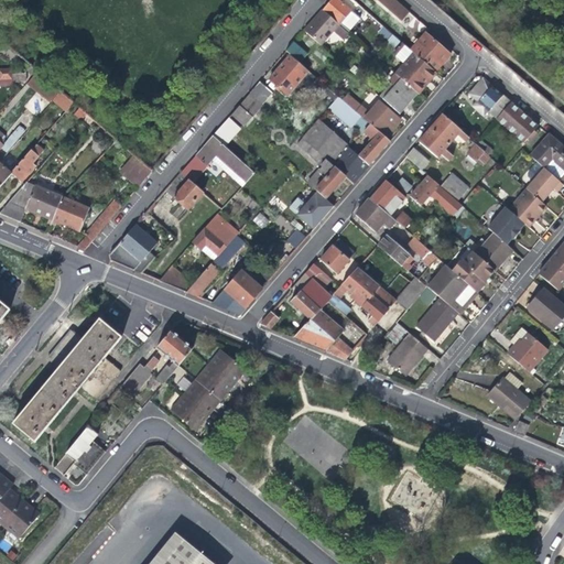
[(333,0),(324,11),(339,25),(351,12),(345,7),(336,0),(333,0)]
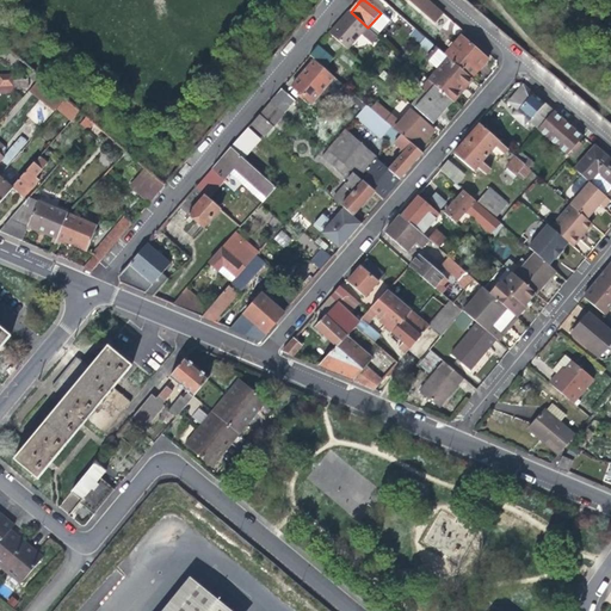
[(443,13),(427,0),(412,0),(409,2),(421,13),(433,23),(443,13)]
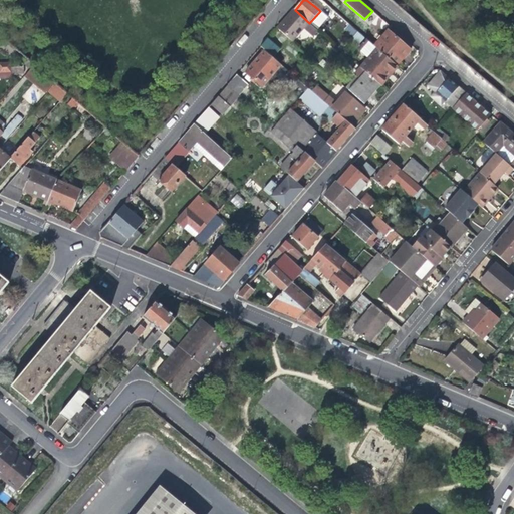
[(331,19),(351,37),(356,31),(331,9),(327,13),(333,17),(331,19)]
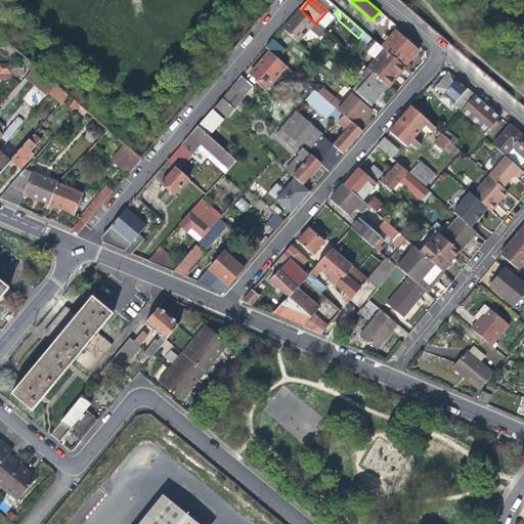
[(314,24),(299,10),(290,20),(287,24),(282,30),(298,43),(314,24)]
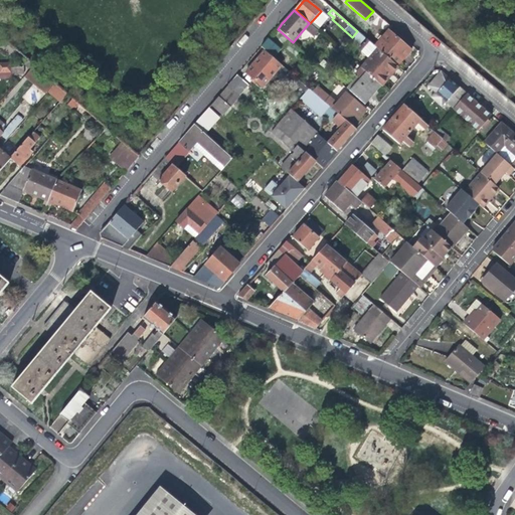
[(326,16),(321,11),(310,23),(316,28),(326,16)]
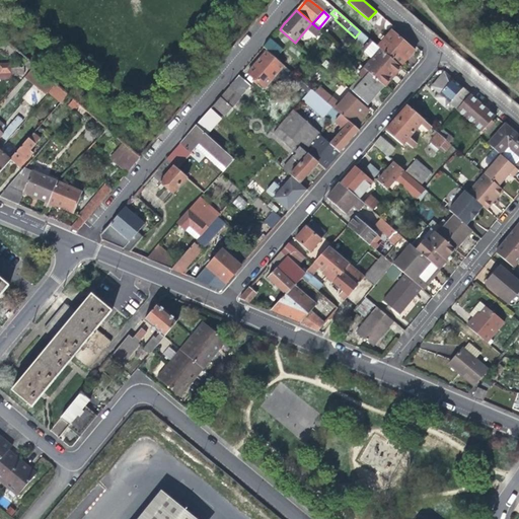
[(391,29),(377,46),(400,66),(409,57),(415,51),(391,29)]
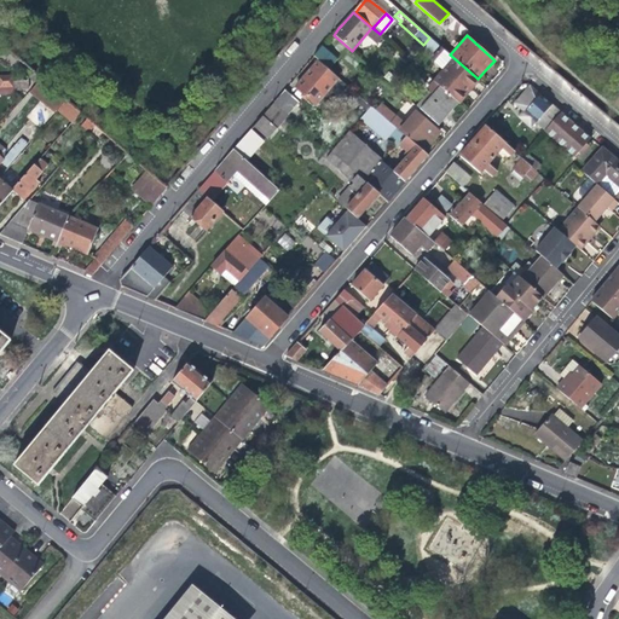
[(434,81),(435,84),(458,103),(469,88),(478,79),(450,55),(446,52),(429,38),(423,45),(437,56),(433,59),(445,69),(434,81)]
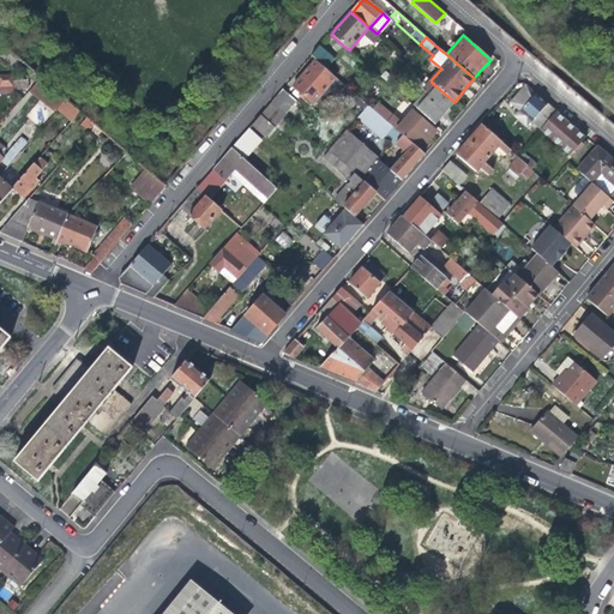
[(336,59),(320,47),(311,58),(317,61),(326,70),(336,59)]
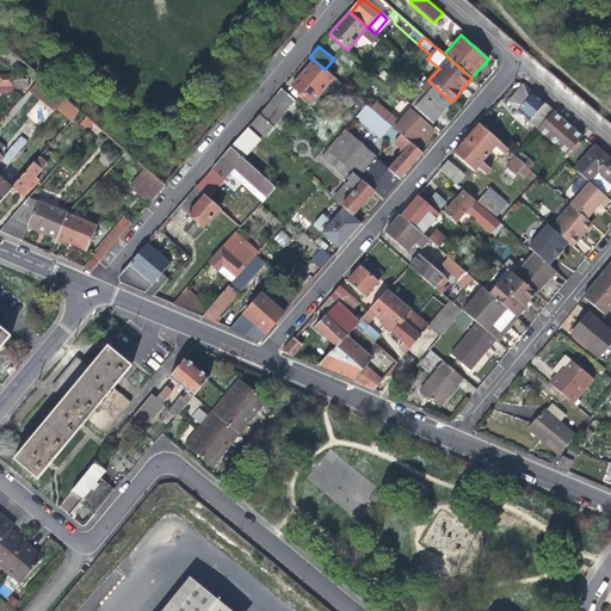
[(347,88),(325,69),(315,61),(303,75),(291,87),(310,103),(329,81),(343,92),(347,88)]
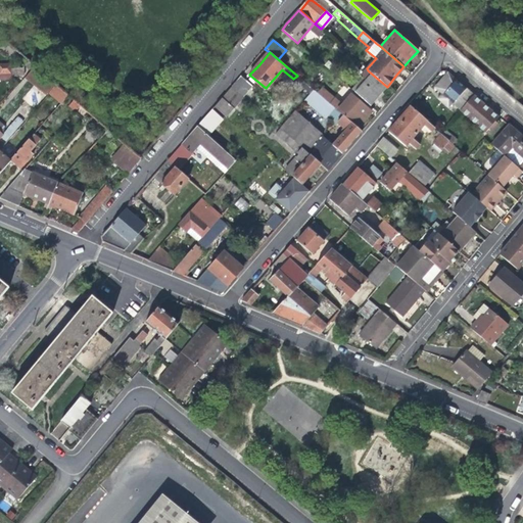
[(22,83),(36,68),(22,68),(13,69),(2,69),(0,69),(0,79),(16,79),(22,83)]
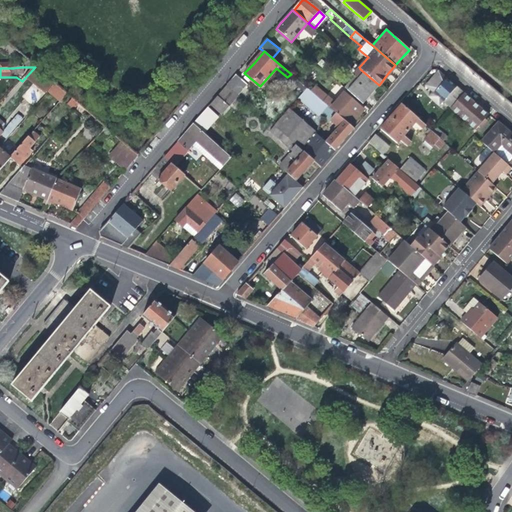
[(372,92),(379,85),(360,69),(345,87),(363,103),(372,92)]
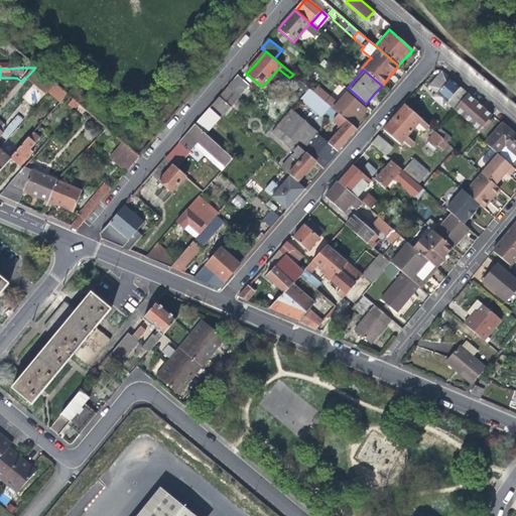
[(446,102),(454,108),(466,93),(441,73),(429,87),(436,92),(433,96),(443,105),(446,102)]
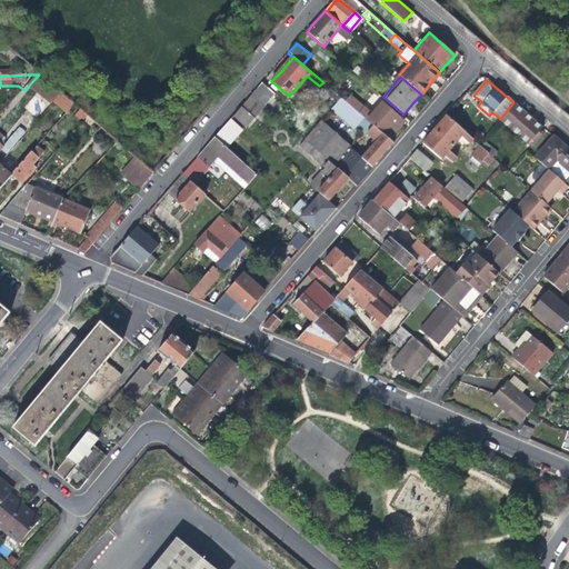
[(262,82),(252,95),(259,100),(262,96),(269,89),(262,82)]
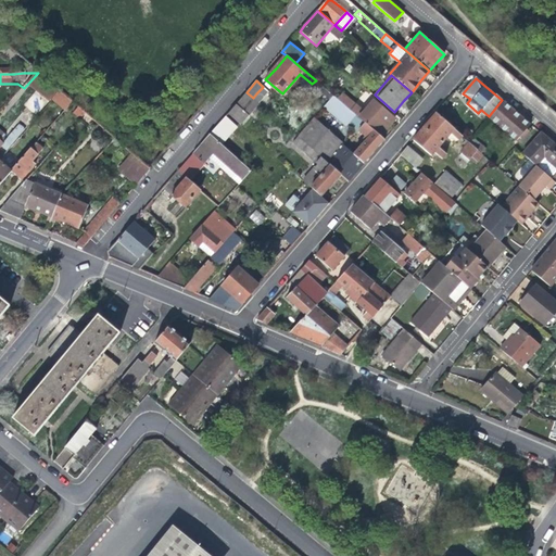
[(323,93),(330,100),(333,96),(332,95),(327,89),(323,93)]
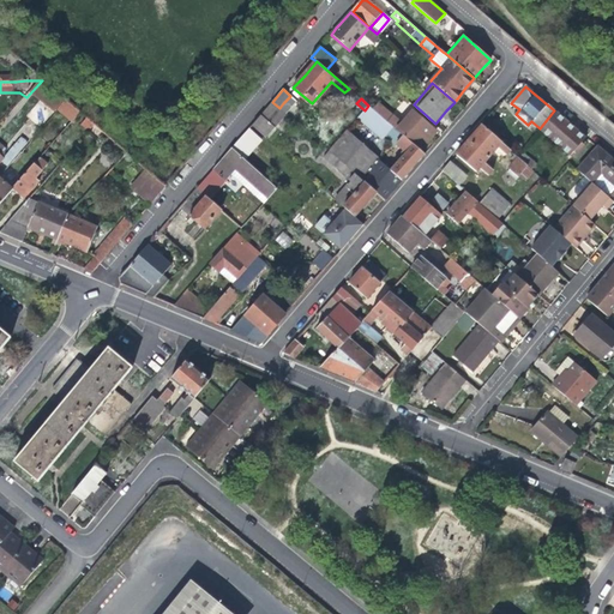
[(372,98),(367,104),(368,106),(420,149),(429,137),(437,128),(413,109),(401,122),(372,98)]
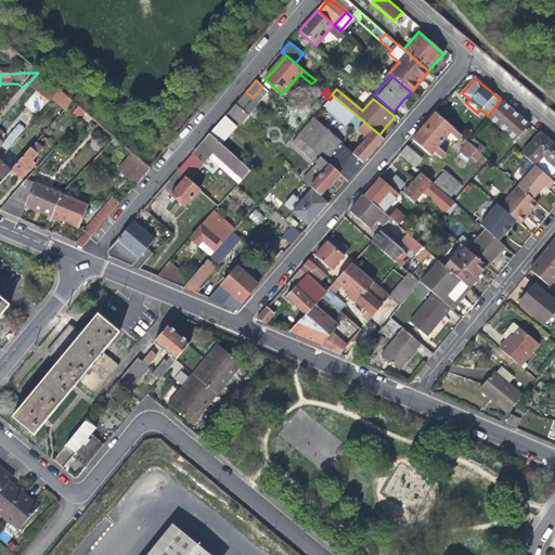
[(66,113),(74,104),(61,92),(53,101),(66,113)]
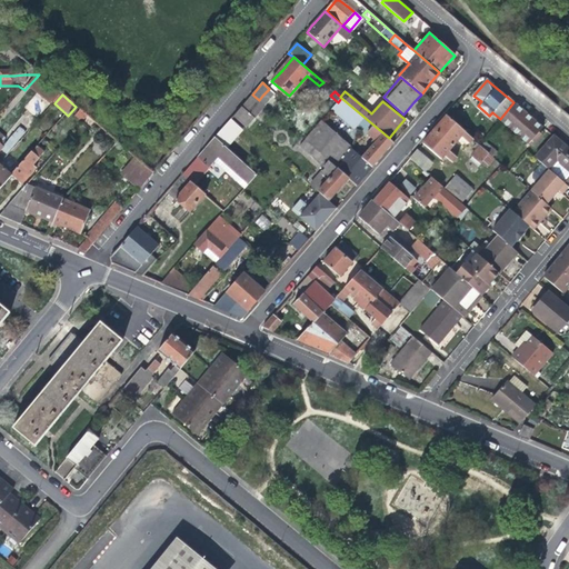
[(257,113),(265,105),(259,100),(252,95),(245,103),(232,117),(247,128),(255,118),(257,113)]
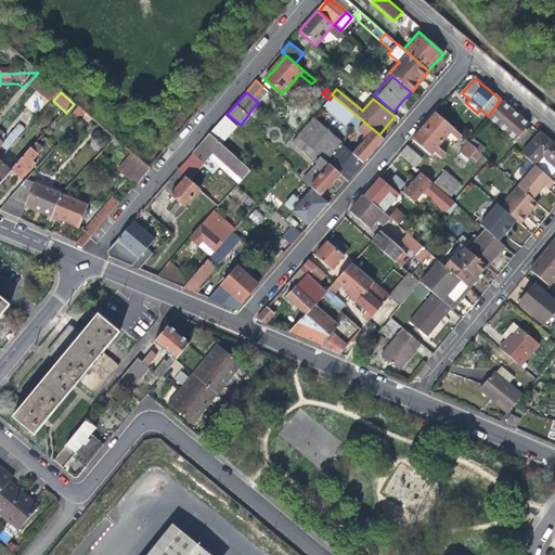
[(253,98),(258,102),(261,98),(256,93),(253,98)]
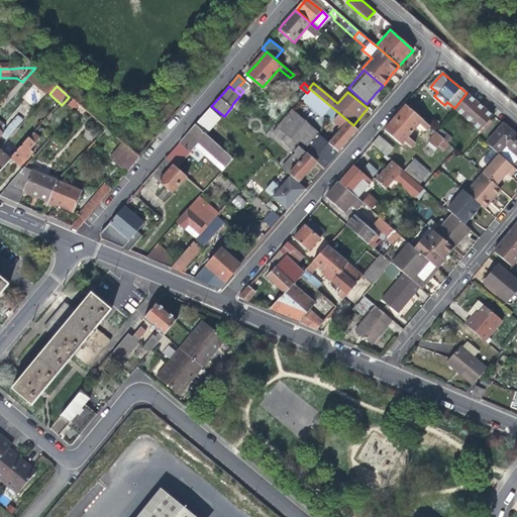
[(292,110),(278,128),(316,162),(324,169),(341,147),(358,129),(353,125),(310,89),(307,93),(302,99),(323,117),(324,115),(334,123),(335,122),(341,126),(335,133),(337,135),(330,143),(320,135),(320,134),(292,110)]
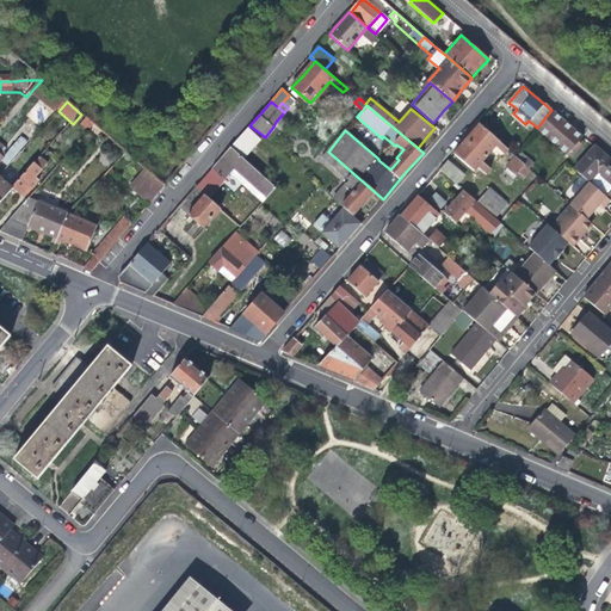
[(573,129),(551,110),(537,128),(557,146),(567,136),(573,129)]
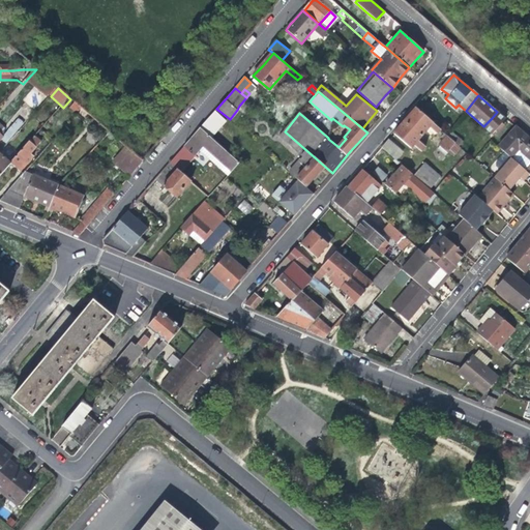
[(450,114),(455,108),(445,98),(443,100),(440,104),(450,114)]
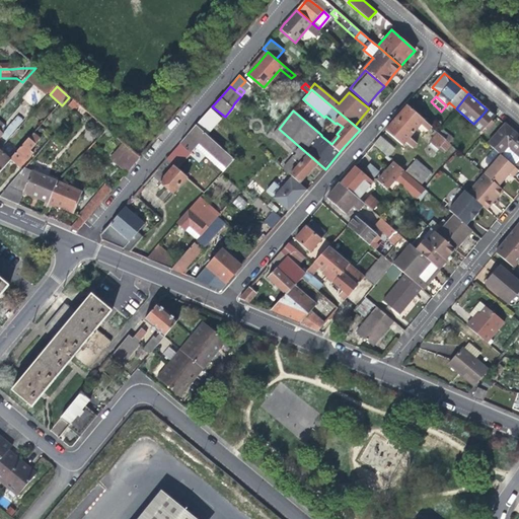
[(432,127),(408,105),(390,125),(385,131),(403,146),(405,142),(413,148),(417,144),(411,138),(422,125),(429,130),(432,127)]
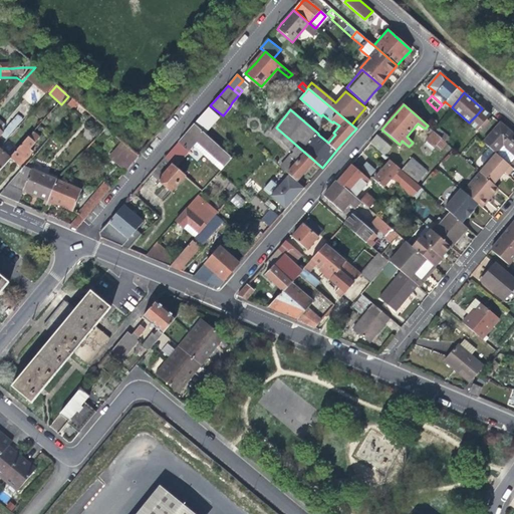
[(202,114),(194,124),(218,146),(223,139),(210,127),(220,115),(209,106),(202,114)]
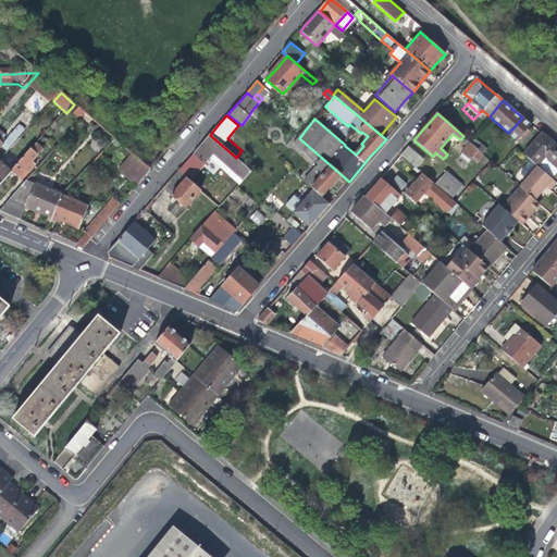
[(9,136),(14,141),(24,132),(19,126),(9,136)]
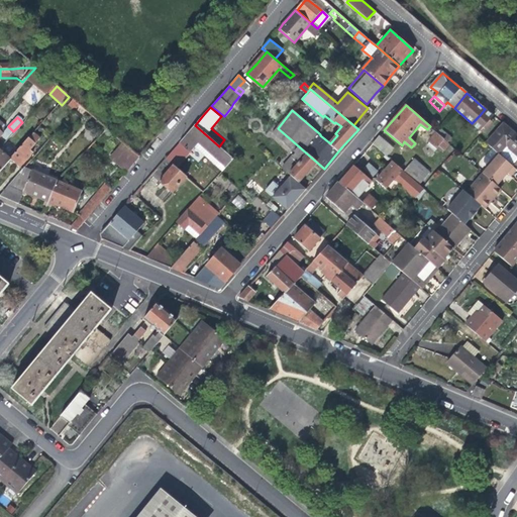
[(516,136),(496,118),(479,137),(499,154),(512,167),(516,160),(516,136)]
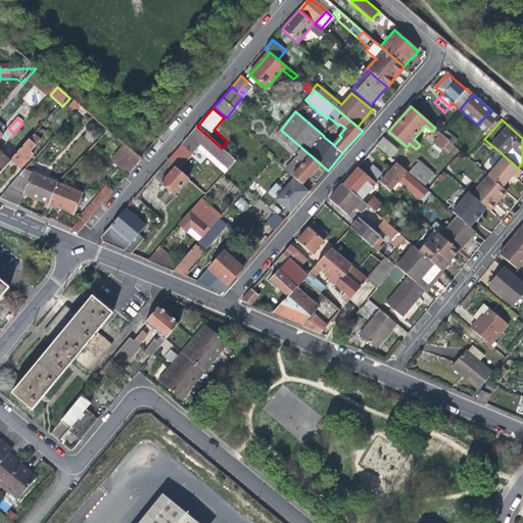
[(189,136),(167,161),(178,171),(192,154),(190,153),(195,147),(225,174),(237,160),(222,148),(197,127),(189,136)]
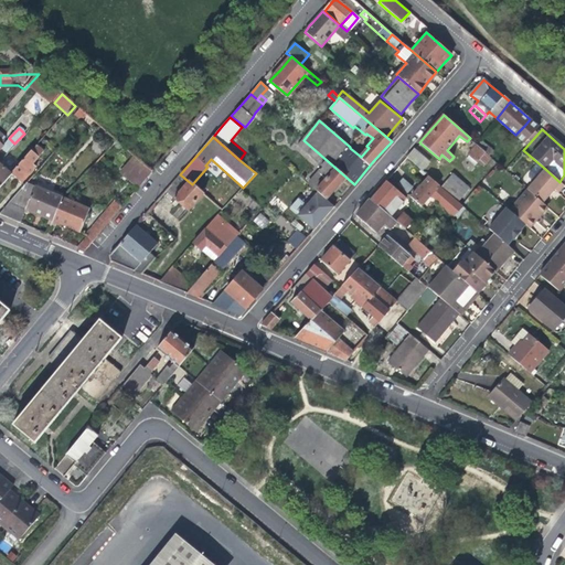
[(322,166),(320,168),(328,176),(316,189),(319,191),(327,199),(338,185),(345,177),(304,140),(301,138),(299,141),(305,147),(304,149),(322,166)]
